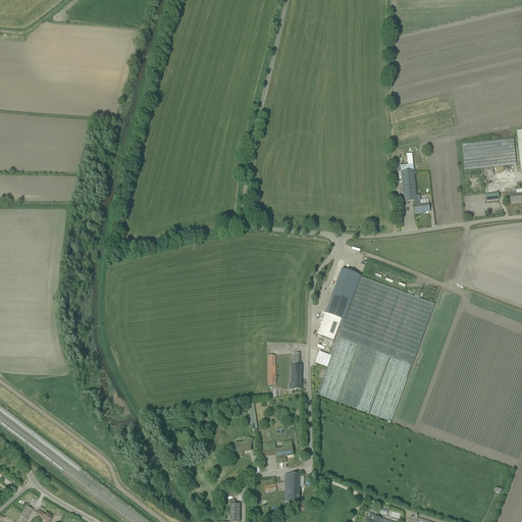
[(514,139),(463,145),(465,171),(517,165),(514,139)]
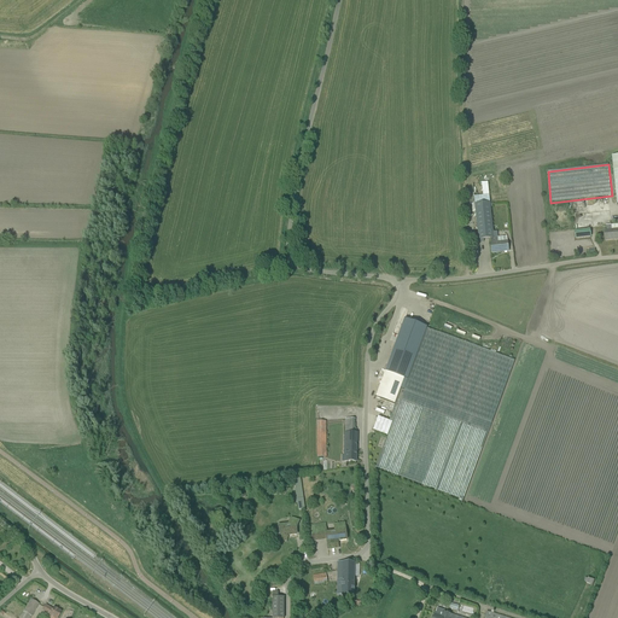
[(508,251),(507,242),(507,237),(497,238),(497,232),(495,232),(495,234),(494,234),(490,203),(489,196),(488,182),(482,184),(483,196),(474,197),(474,204),(479,243),(484,242),(484,239),(490,239),(490,244),(491,254),(508,251)]
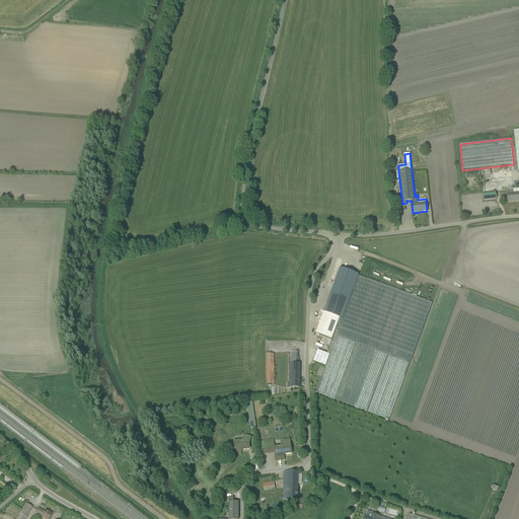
[(507,194),(508,203),(518,201),(518,193),(514,194),(513,189),(509,190),(509,194),(507,194)]
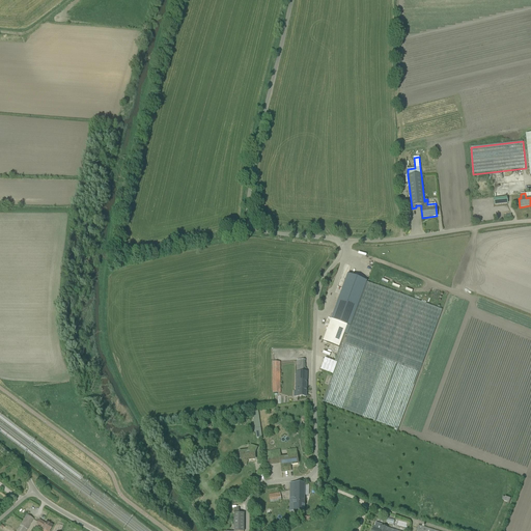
[(347,326),(351,327),(366,283),(367,282),(347,275),(347,276),(331,319),(347,326)]
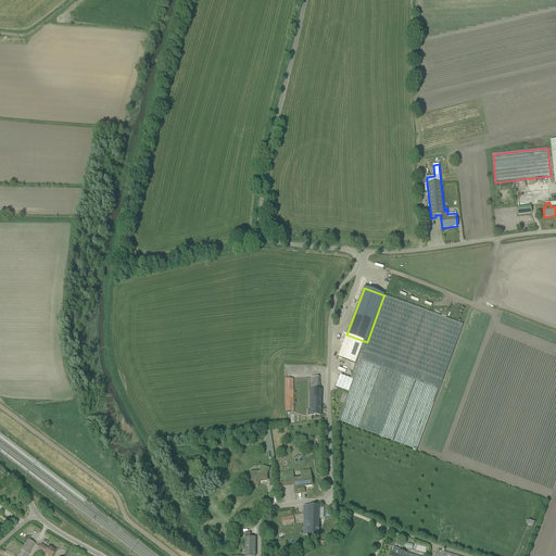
[(463,325),(384,297),(364,352),(359,351),(361,350),(364,341),(346,335),(338,358),(355,364),(357,358),(350,379),(340,376),(336,388),(349,393),(338,421),(417,451),(455,345),(463,325)]
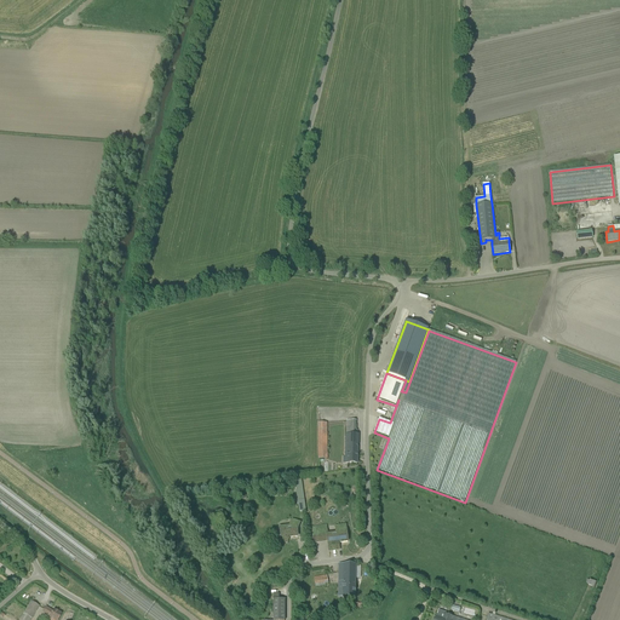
[(327,423),(317,423),(319,459),(328,459),(327,423)]
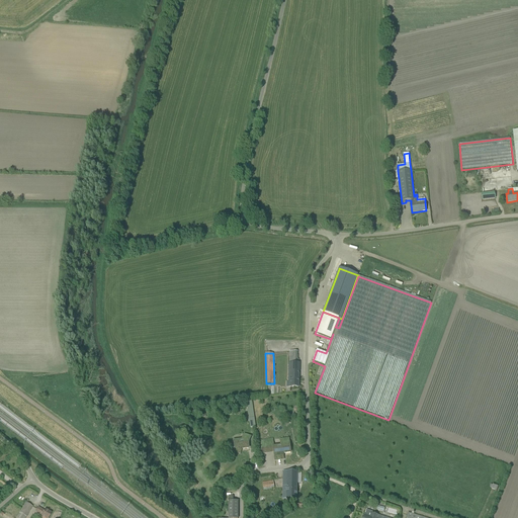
[(290,382),(290,387),(298,387),(299,363),(298,363),(298,359),(289,359),(288,382),(290,382)]
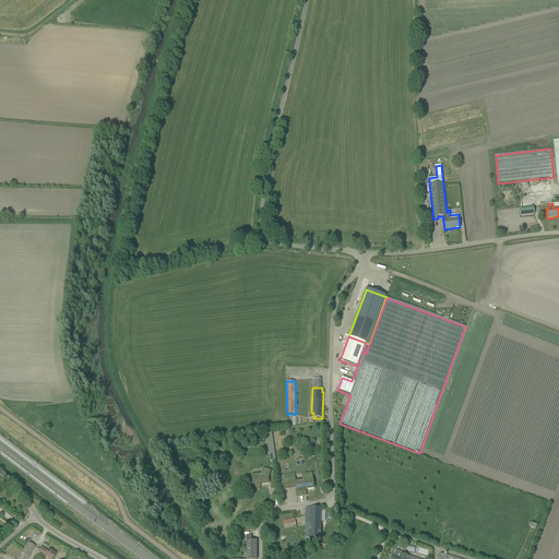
[(432,453),(438,455),(449,424),(448,423),(444,430),(442,436),(442,435),(439,444),(436,443),(432,453)]
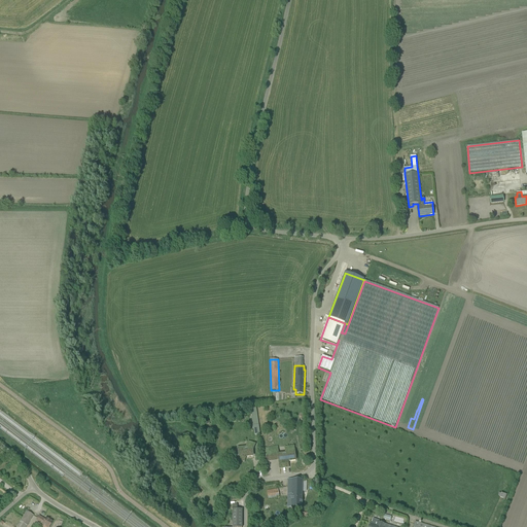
[(253,434),(260,434),(257,407),(250,408),(253,434)]
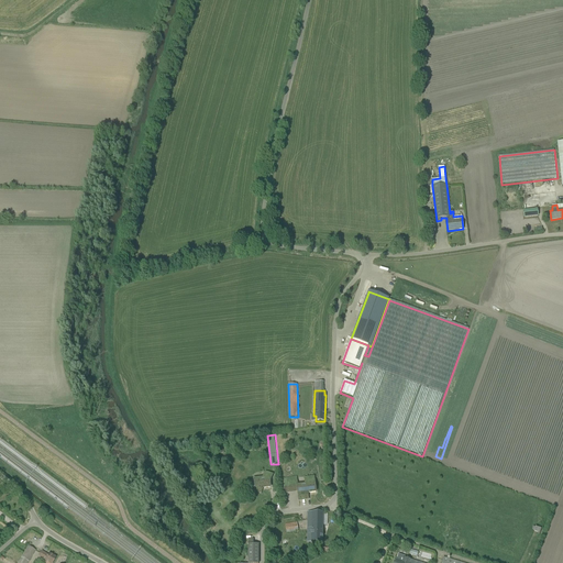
[(453,441),(451,449),(448,448),(443,460),(449,462),(456,441),(453,441)]
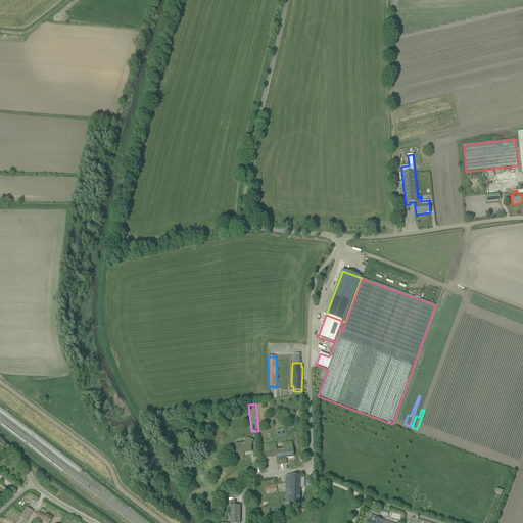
[(253,441),(246,438),(244,444),(238,445),(239,449),(236,456),(242,459),(244,454),(250,453),(250,448),(253,441)]
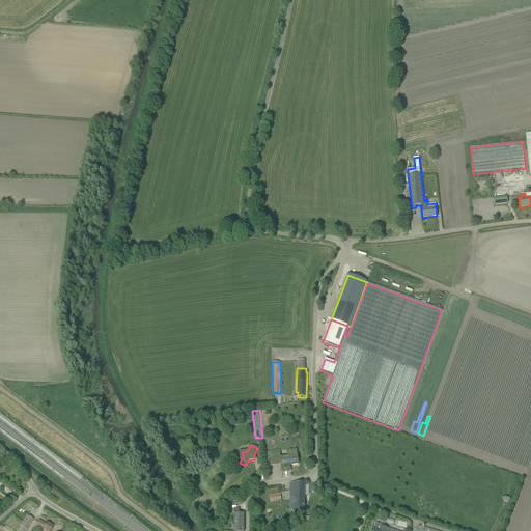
[(280,458),(282,471),(290,470),(289,466),(298,465),(296,451),(287,452),(288,457),(280,458)]
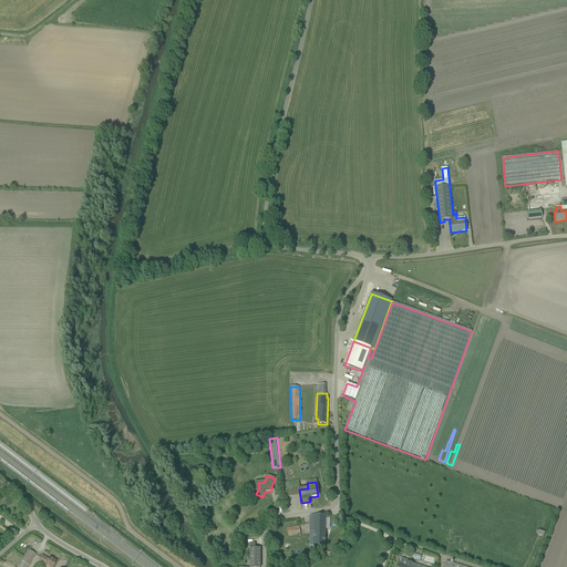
[(326,525),(326,516),(310,516),(310,533),(312,533),(312,547),(325,547),(326,529),(326,525)]
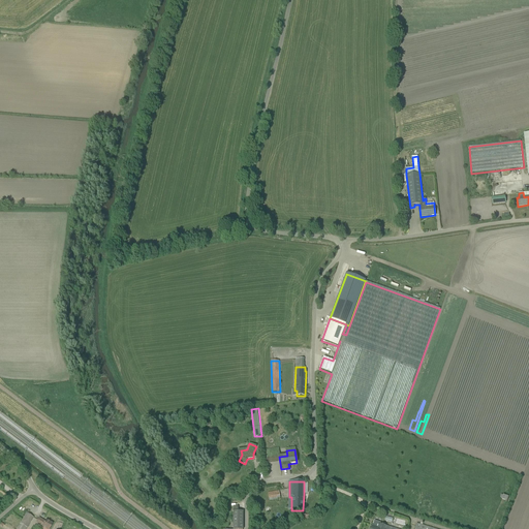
[(276,492),(268,493),(270,501),(278,500),(276,492)]
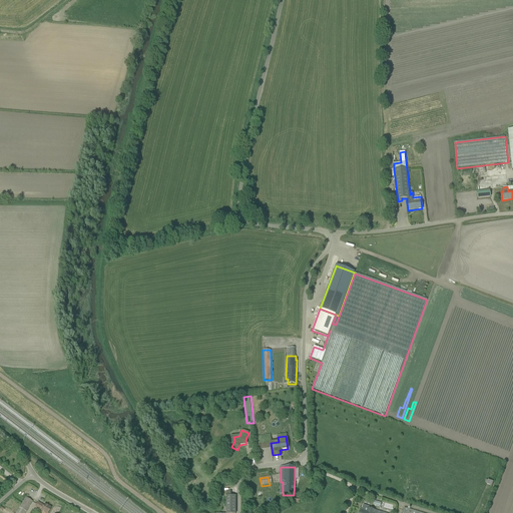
[(235,512),(235,496),(226,496),(225,512),(235,512)]
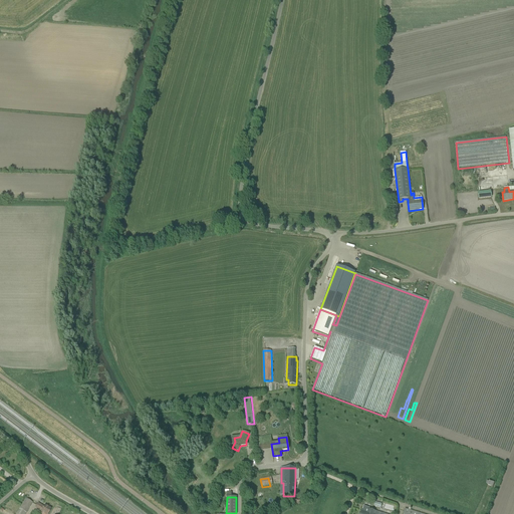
[(25,513),(26,513),(32,503),(25,499),(19,509),(16,513),(25,513)]
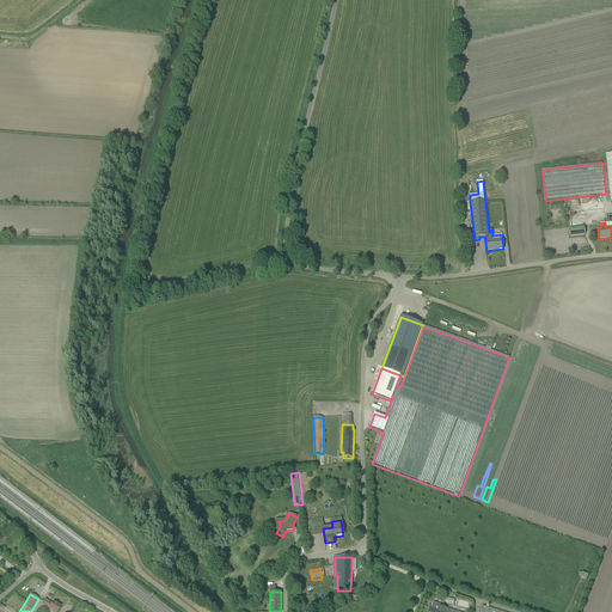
[(50,611),(57,611),(61,607),(53,603),(51,605),(49,604),(50,603),(46,600),(42,606),(48,610),(50,611)]
